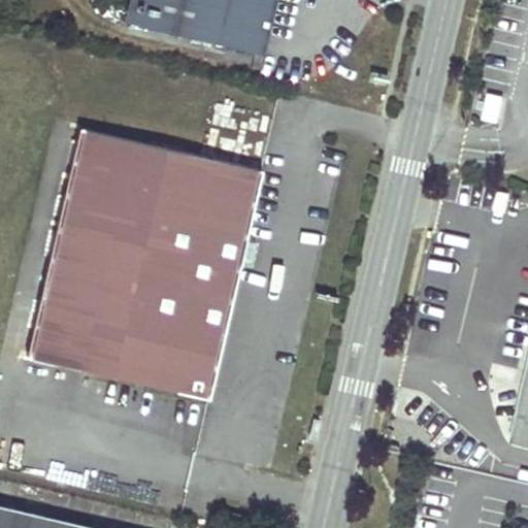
[(263,56),(276,0),(131,0),(127,23),(263,56)]
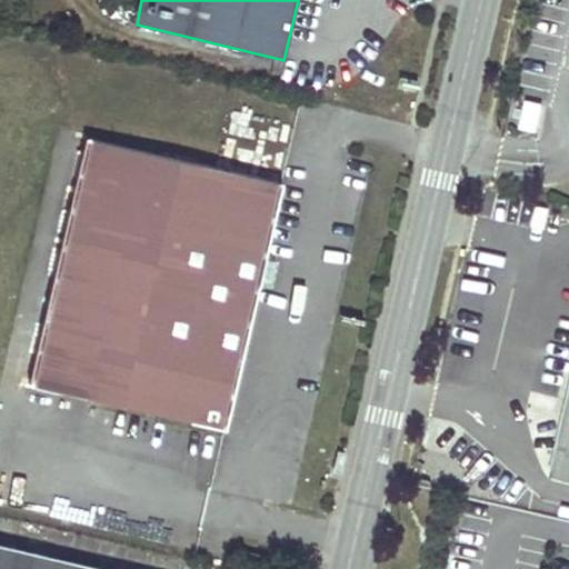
[(526,103),(523,128),(538,129),(541,105),(526,103)]
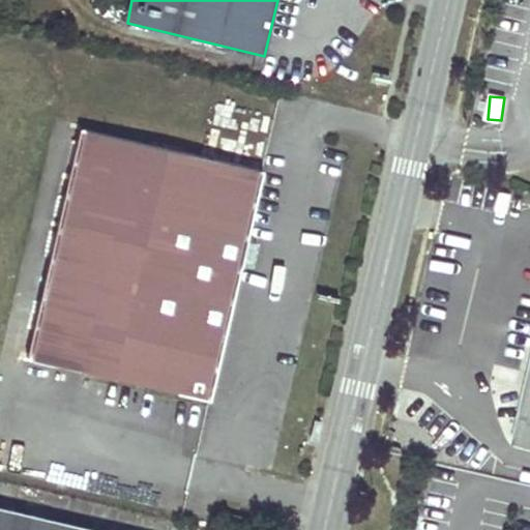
[(238,265),(243,243),(260,171),(81,129),(28,358),(208,400),(238,265)]
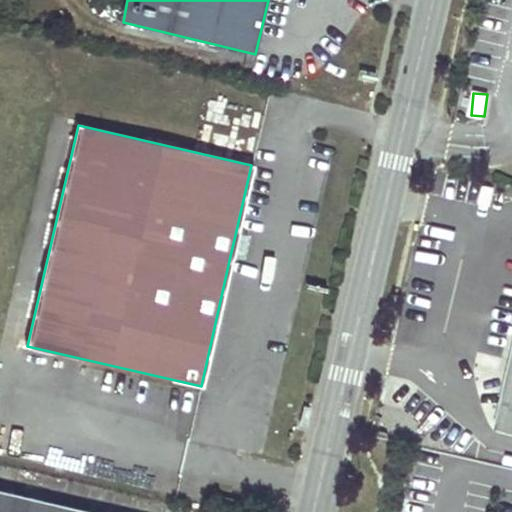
[(244,259),(249,238),(235,235),(230,256),(244,259)]
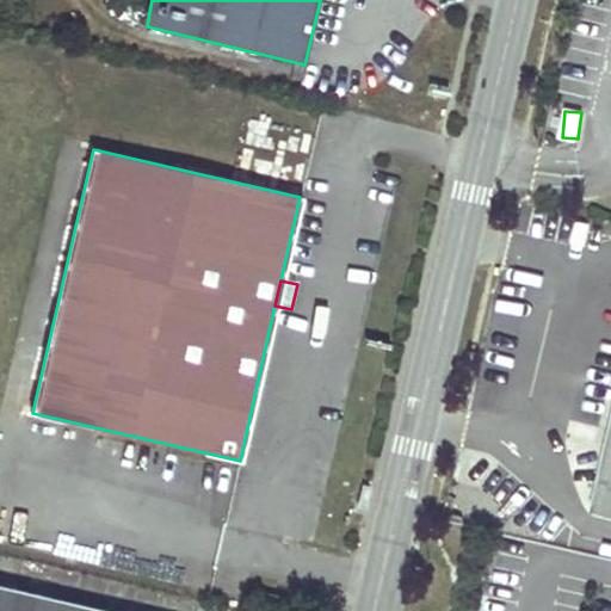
[(610,514),(610,429),(592,511),(610,514)]
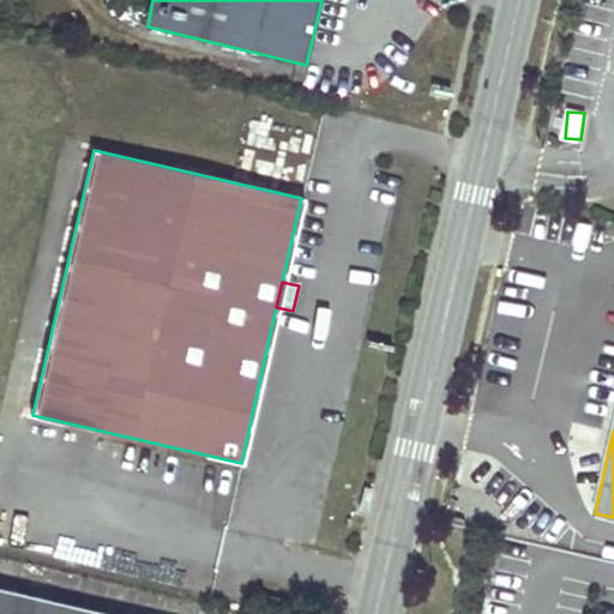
[(97,613),(0,591),(0,613),(97,613)]
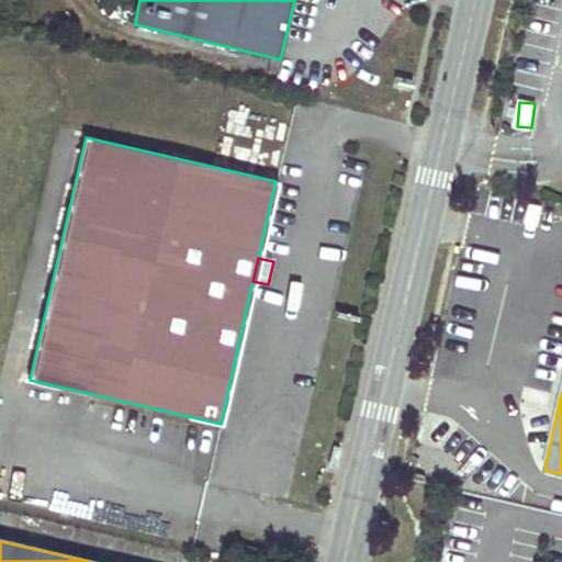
[(259,561),(261,551),(242,547),(237,561),(259,561)]
